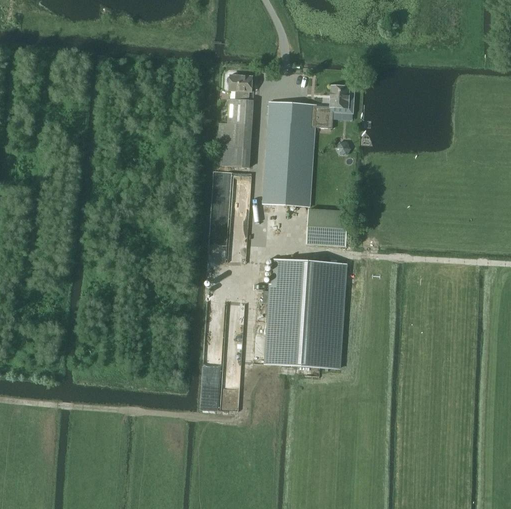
[(230,89),(237,89),(237,98),(229,97),(228,122),(220,122),(217,164),(250,166),(254,99),(249,99),(249,90),(252,90),(253,75),(231,74),(229,75),(228,77),(228,79),(229,81),(231,82),(230,89)]
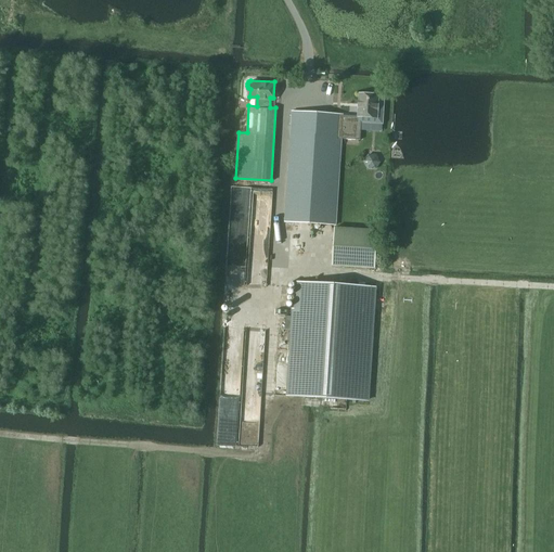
[(359,114),(344,113),(344,112),(293,108),(286,219),(336,222),(342,137),(361,138),(362,115),(378,115),(379,92),(360,91),(359,114)]
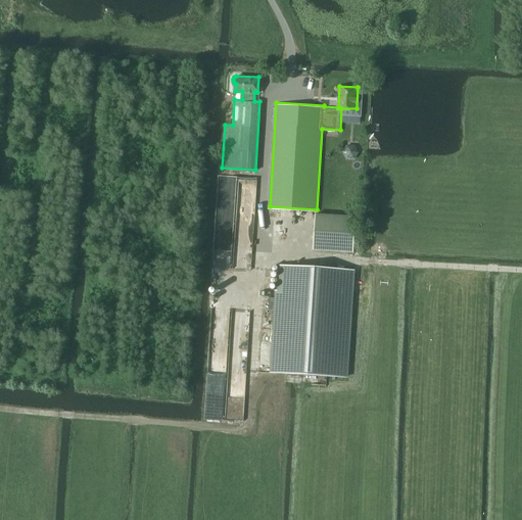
[(356,156),(360,149),(356,142),(347,142),(343,149),(347,156),(356,156)]
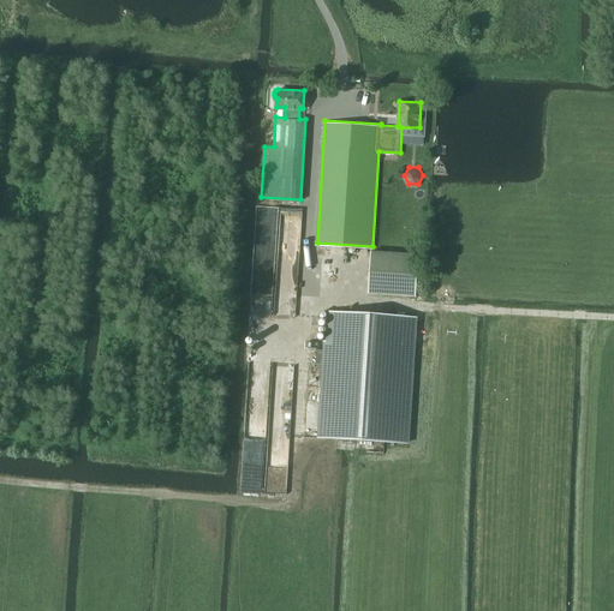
[(373,249),(369,291),(417,294),(419,252),(373,249)]
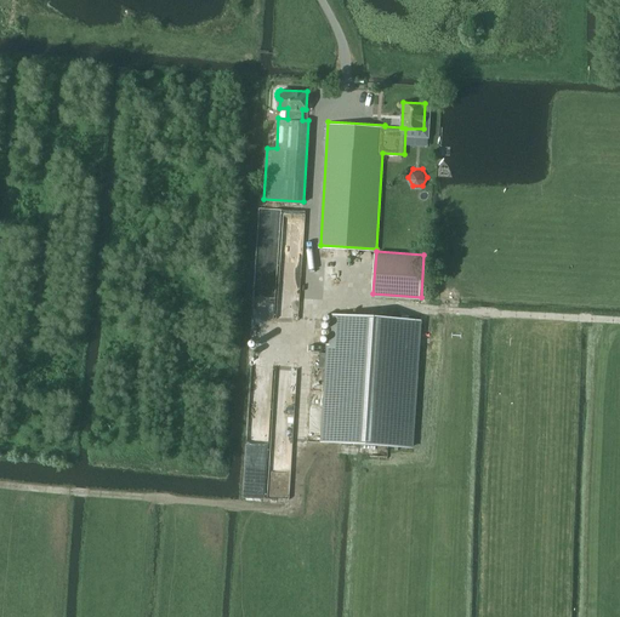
[(333,313),(324,439),(411,445),(420,318),(333,313)]
